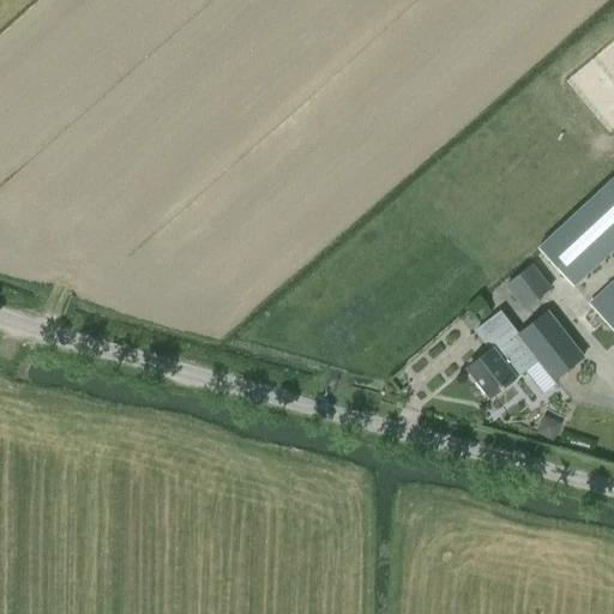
[(613,250),(613,178),(539,248),(575,287),(613,250)]
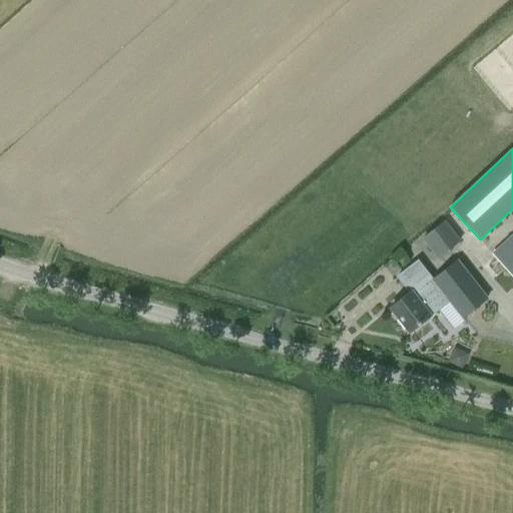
[(444,221),(422,240),(438,259),(459,240),(444,221)]
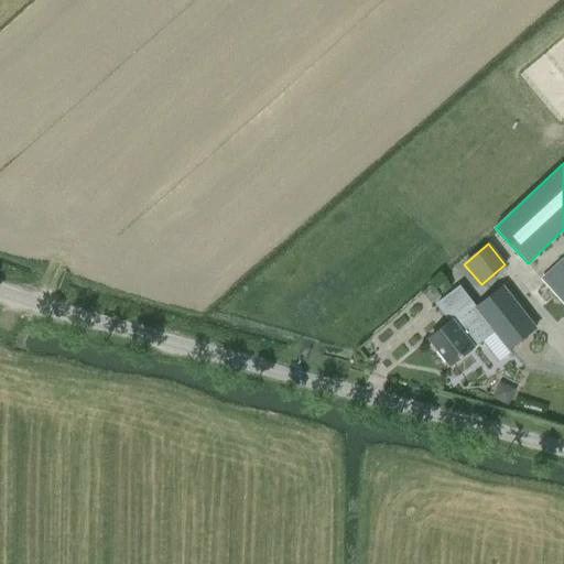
[(563,259),(543,279),(563,301),(563,259)]
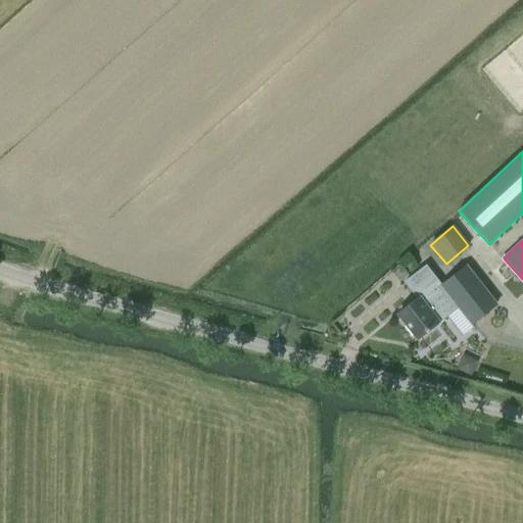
[(413,270),(417,266),(413,260),(408,265),(413,270)]
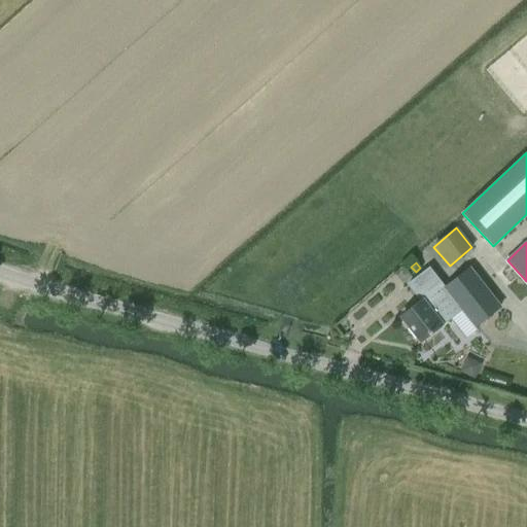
[(445,287),(462,309),(464,310),(477,325),(502,305),(470,267),(445,287)]
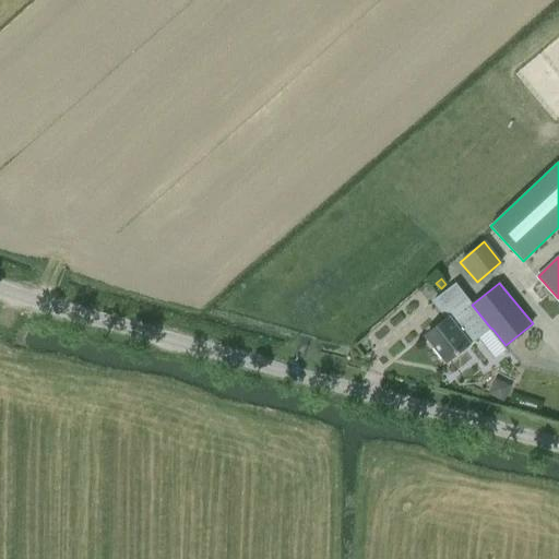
[(449,320),(428,337),(450,363),(479,337),(490,328),(472,305),(455,286),(435,304),(449,320)]
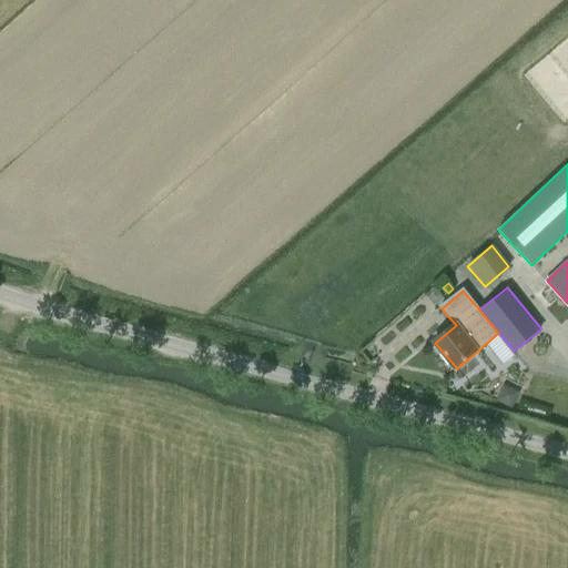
[(498,333),(487,343),(504,363),(514,354),(513,352),(514,351),(500,334),(498,333)]
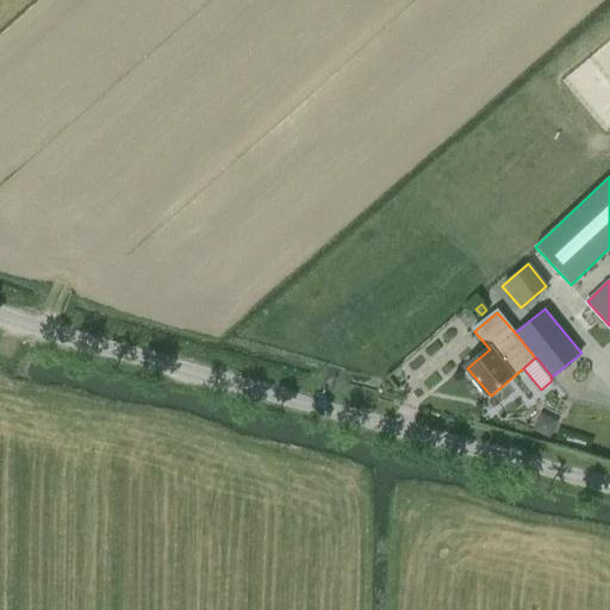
[(558,421),(545,415),(540,417),(534,429),(551,436),(558,421)]
